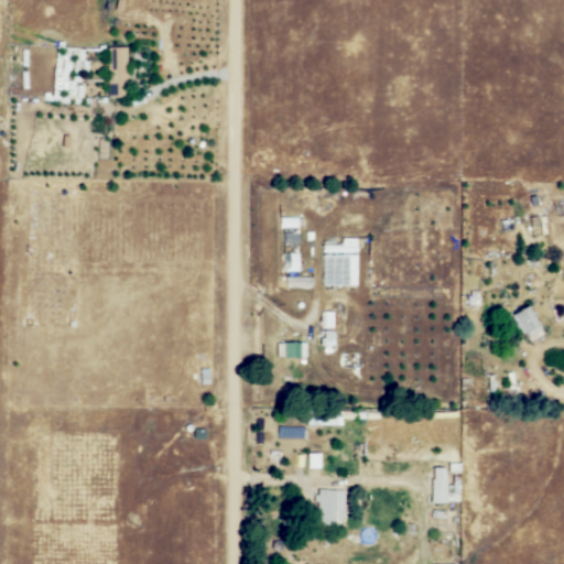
[(108,51),(127,51),(127,101),(108,101),(108,51)]
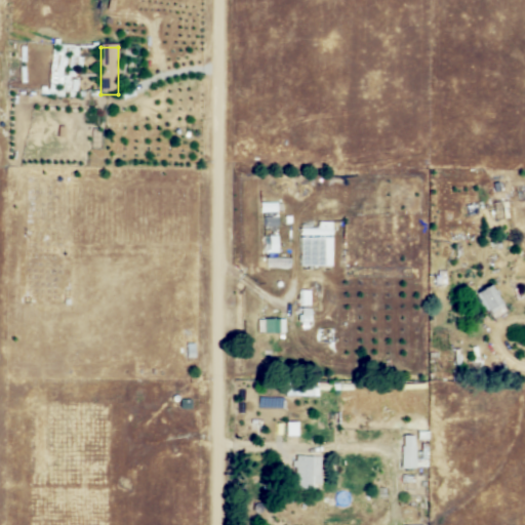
[(261,202),(278,201),(279,212),(261,213),(261,202)]
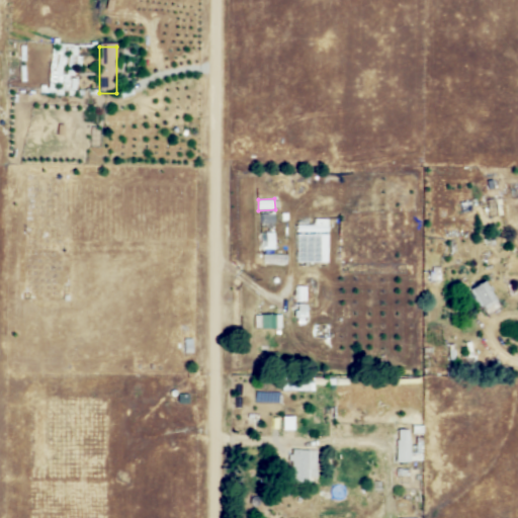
[(262,212),(275,212),(275,226),(261,226),(262,212)]
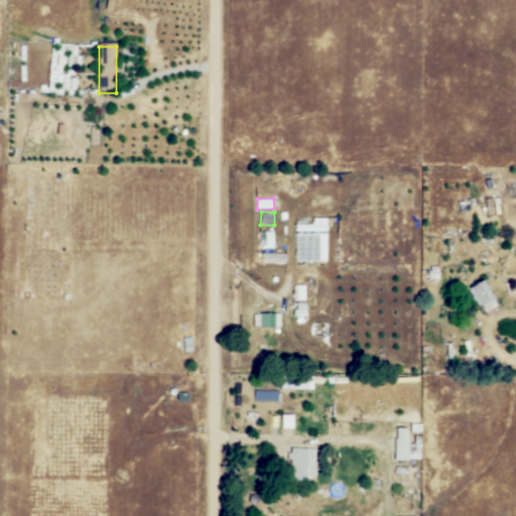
[(325,262),(325,218),(311,218),(311,225),(294,225),(294,262),(325,262)]
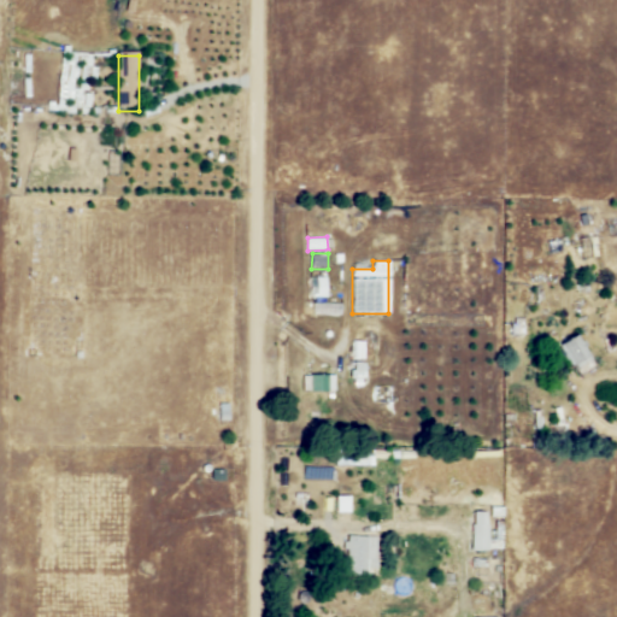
[(311,276),(329,276),(328,297),(311,297),(311,276)]
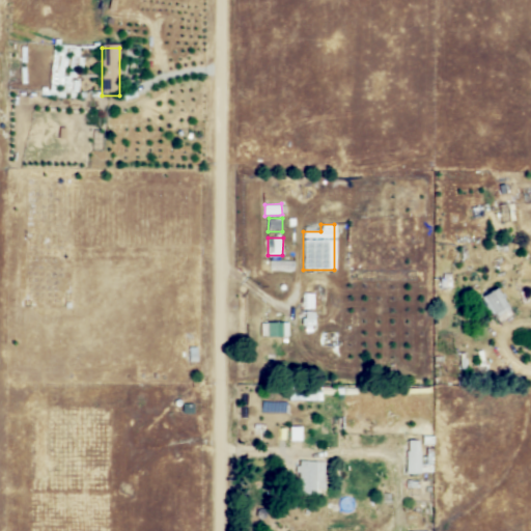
[(290,262),(260,262),(260,272),(290,272),(290,262)]
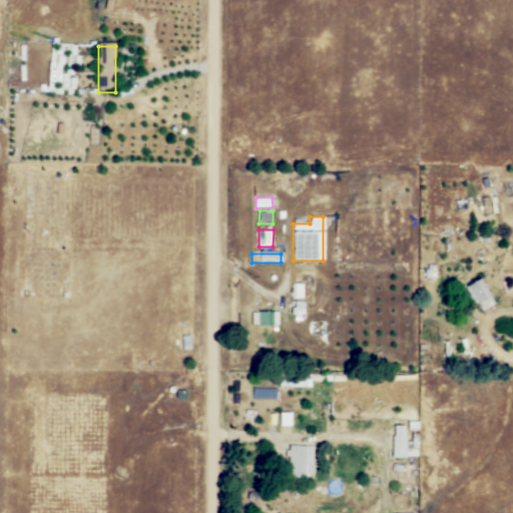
[(466,285),(478,305),(493,296),(480,277),(466,285)]
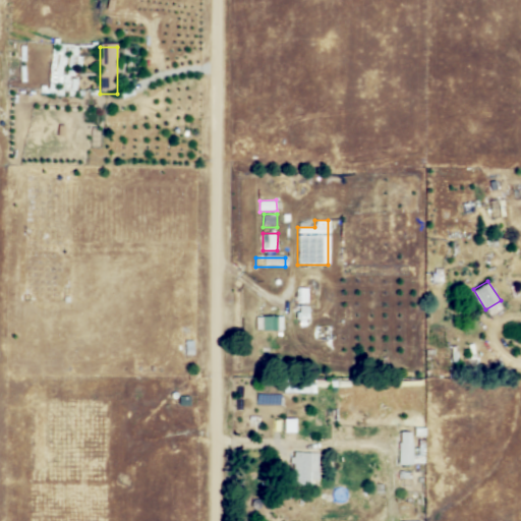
[(299,305),(299,289),(307,290),(307,305),(299,305)]
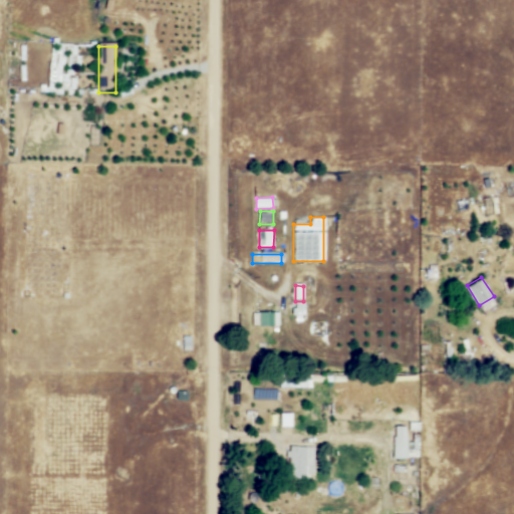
[(303,310),(304,310),(303,316),(291,316),(291,310),(293,310),(294,303),(303,304),(303,310)]
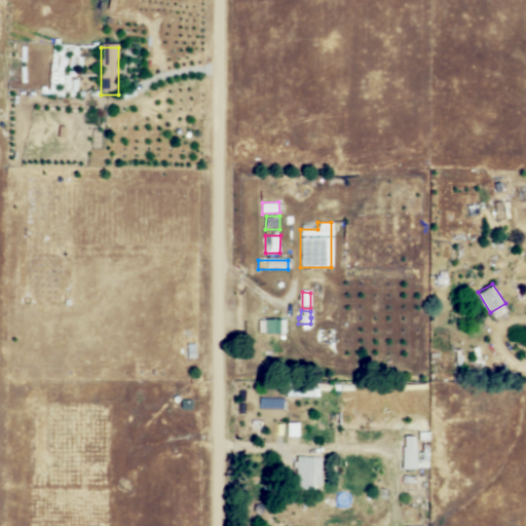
[(266,317),(287,318),(286,332),(279,331),(279,335),(265,334),(266,317)]
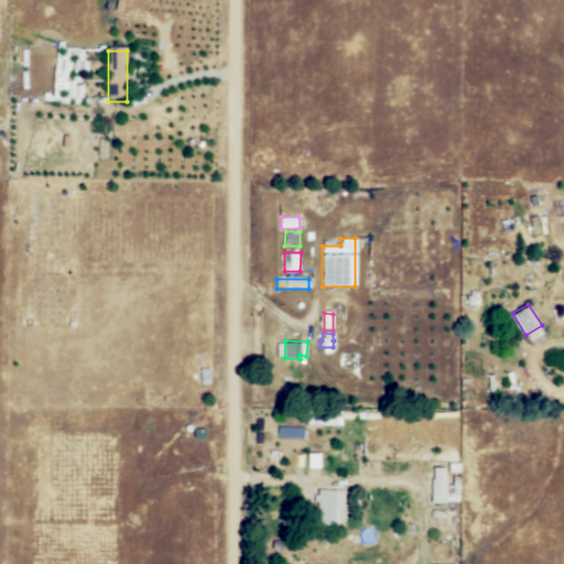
[(344,353),(359,353),(359,368),(343,368),(344,353)]
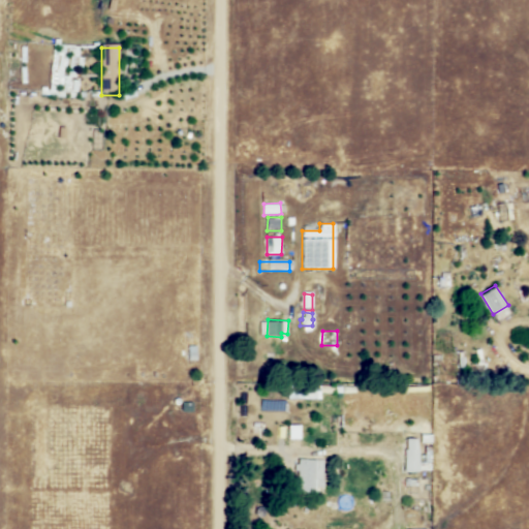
[(189,345),(197,345),(196,361),(187,360),(189,345)]
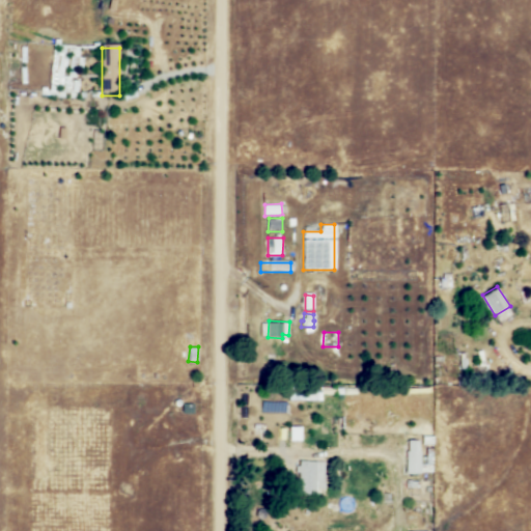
[(184,402),(195,403),(194,413),(183,413),(184,402)]
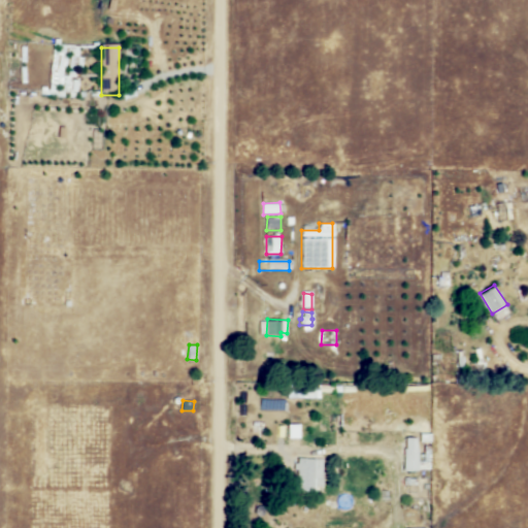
[(289,424),(300,424),(300,436),(289,436),(289,424)]
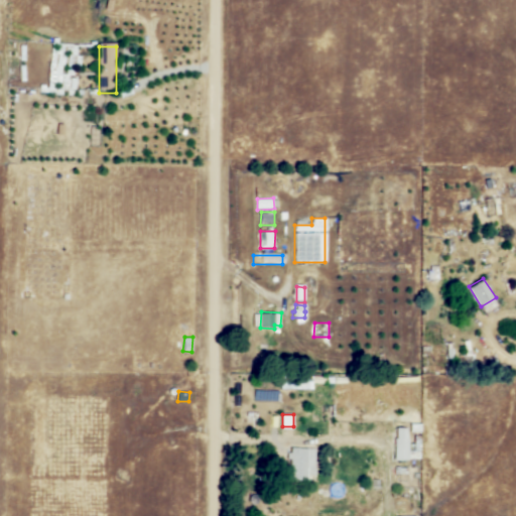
[(397,426),(408,426),(408,437),(410,460),(396,461),(394,426),(397,426)]
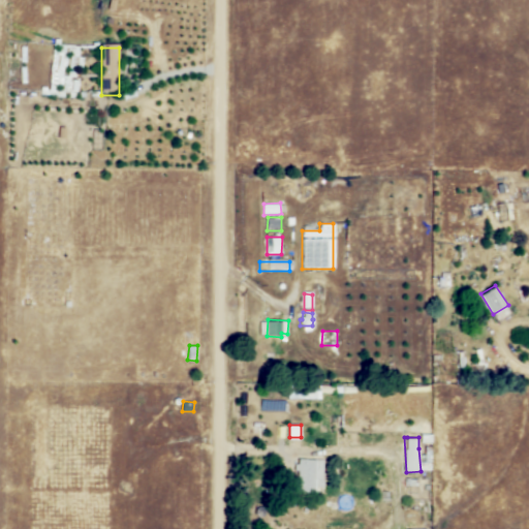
[(300,459),(324,459),(324,491),(300,491),(300,459)]
